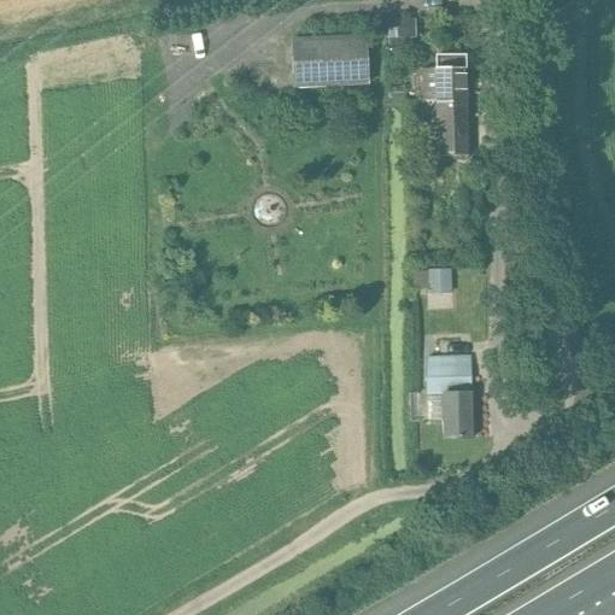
[(397,18),(397,37),(411,37),(417,37),(417,18),(397,18)]
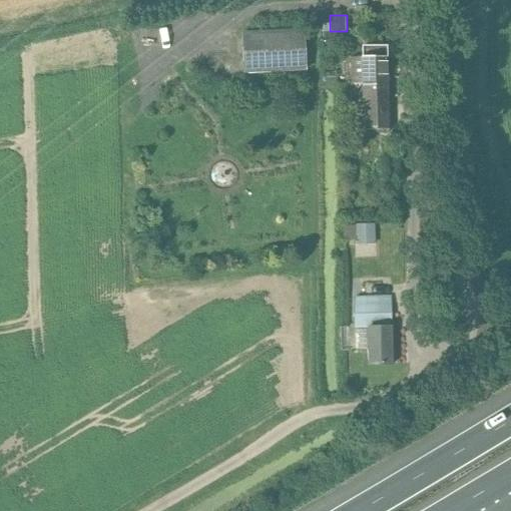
[(307,29),(242,32),(244,73),(309,70),(307,29)]
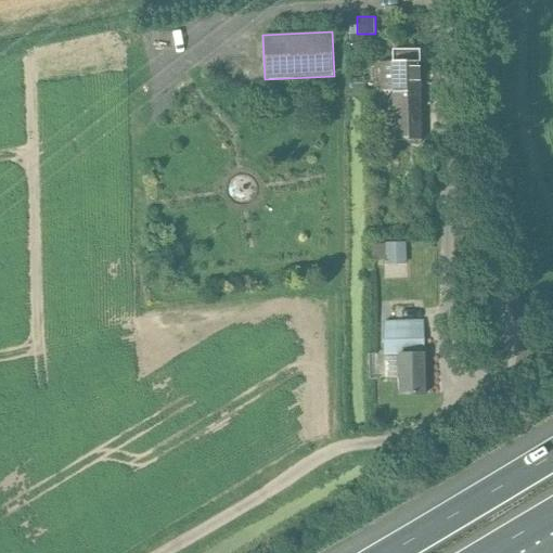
[(370,47),(370,34),(357,34),(350,34),(350,47),(370,47)]
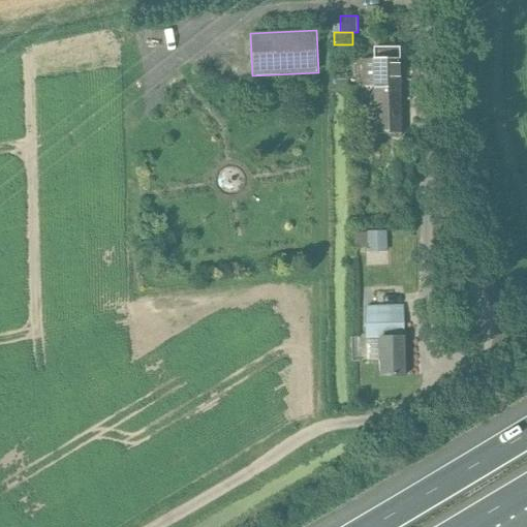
[(375,86),(401,85),(401,57),(399,57),(399,47),(375,47),(375,58),(363,58),(364,85),(375,85),(375,86)]
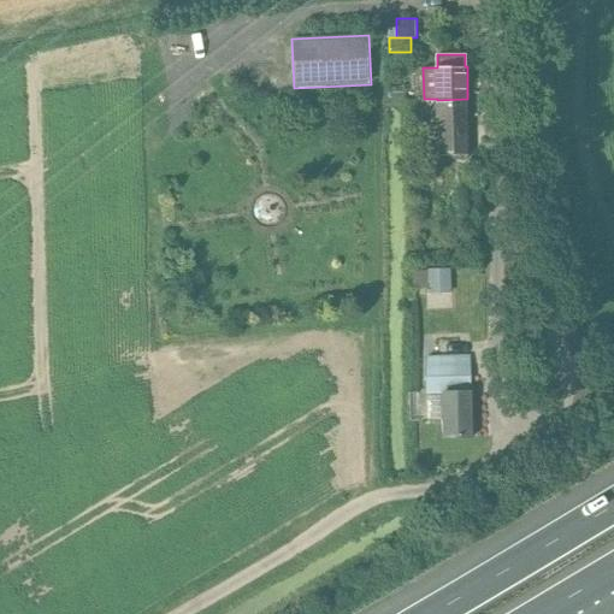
[(467,99),(437,100),(437,155),(468,154),(467,99)]
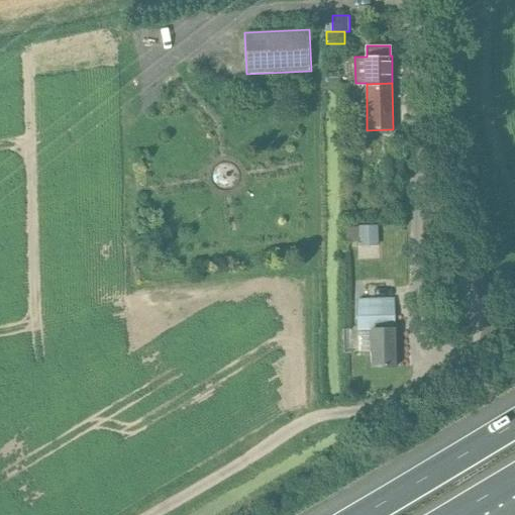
[(358,224),(358,225),(359,240),(359,244),(379,243),(378,224),(358,224)]
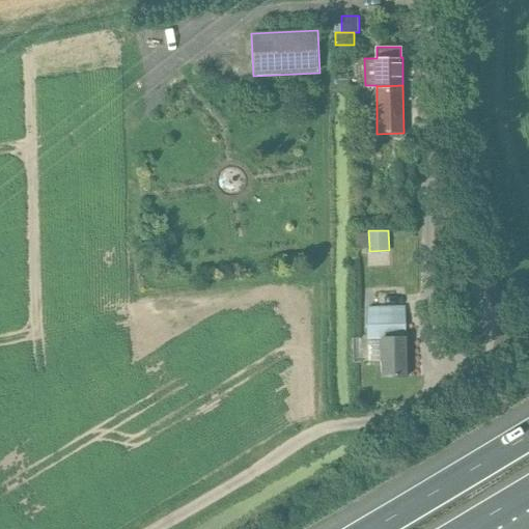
[(406,376),(406,306),(367,306),(367,339),(369,339),(369,360),(381,360),(381,376),(406,376)]
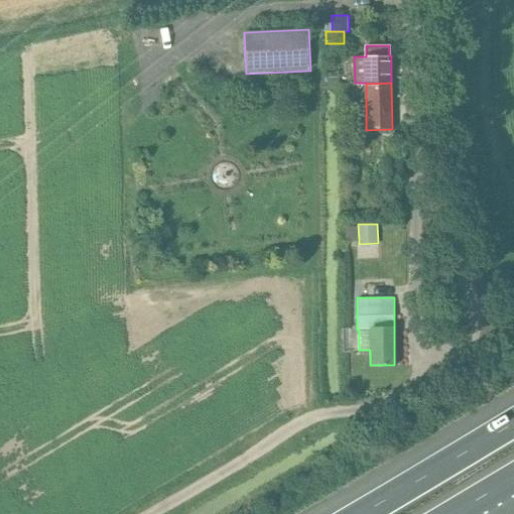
All buildings are outlined.
